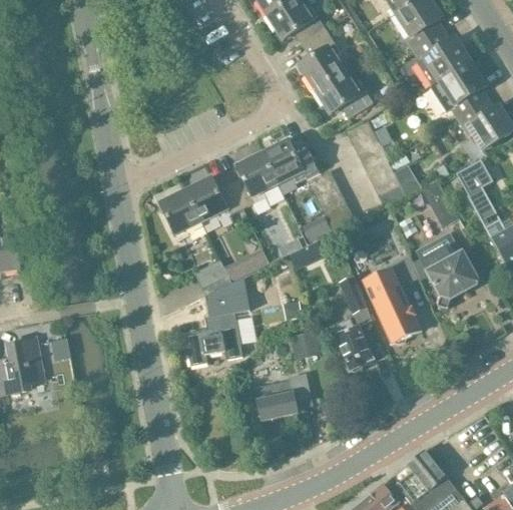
[(257,0),(267,15),(290,0),(257,0)]
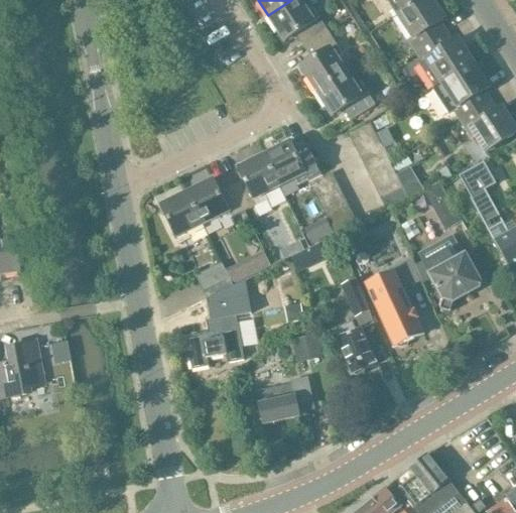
[(304,45),(329,30),(313,6),(307,10),(301,0),(291,0),(268,15),(284,39),(295,32),(304,45)]
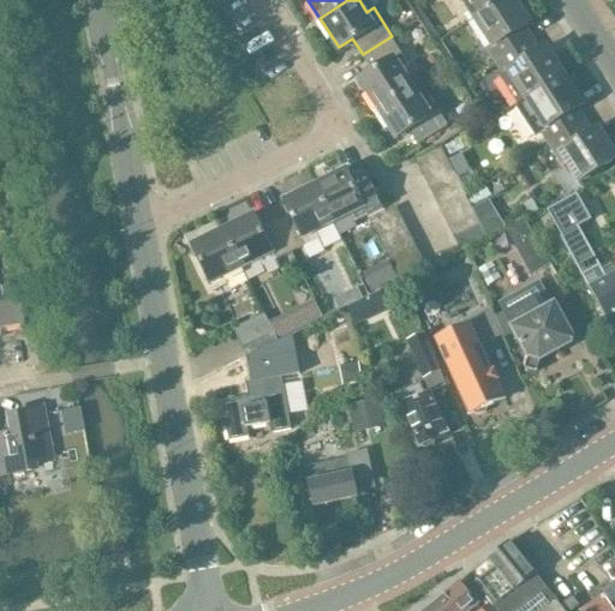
[(464,0),(476,17),(501,0),(464,0)]
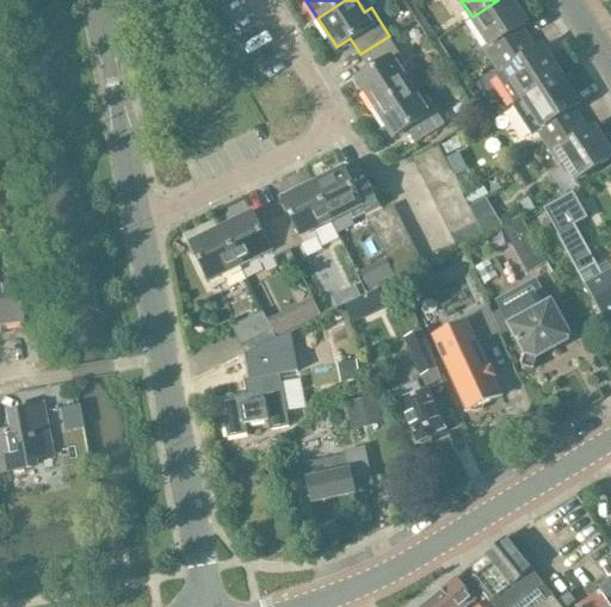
[(493,61),(531,36),(523,23),(526,20),(513,0),(498,0),(473,17),(489,43),(483,47),(493,61)]
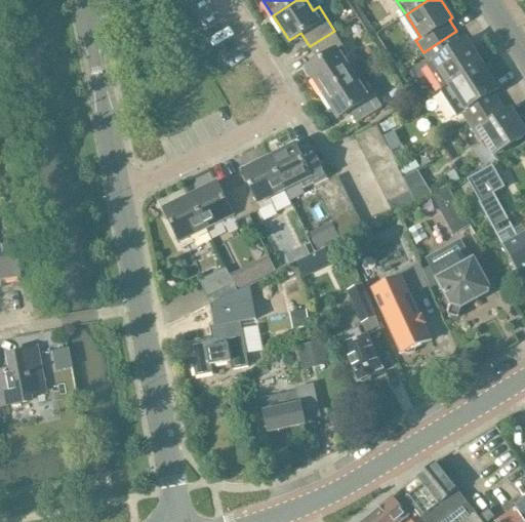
[(322,91),(353,72),(344,57),(350,53),(334,31),(310,46),(318,59),(306,67),(322,91)]
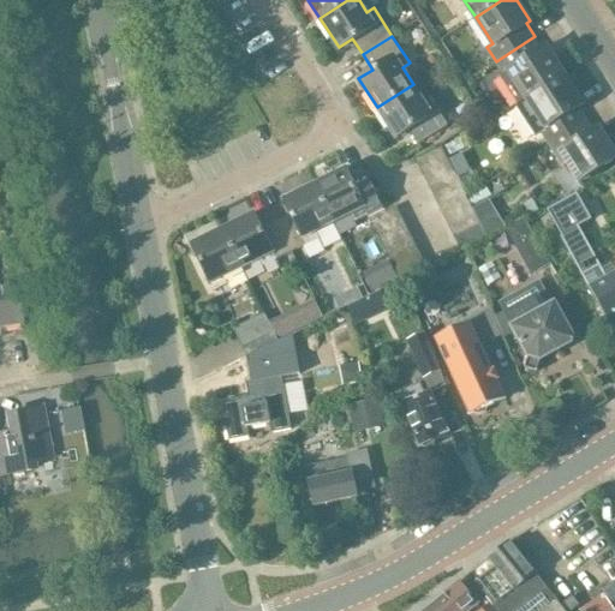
[(535,36),(496,61),(503,72),(502,72),(521,101),(527,97),(529,99),(565,75),(544,43),(541,46),(535,36)]
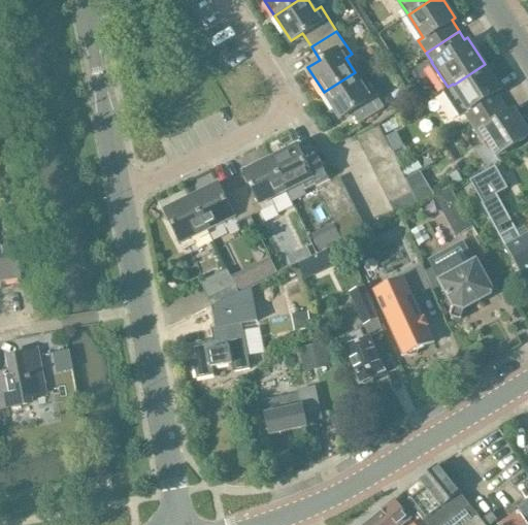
[(471,123),(504,101),(497,90),(500,88),(485,64),(454,85),(467,107),(463,110),(471,123)]
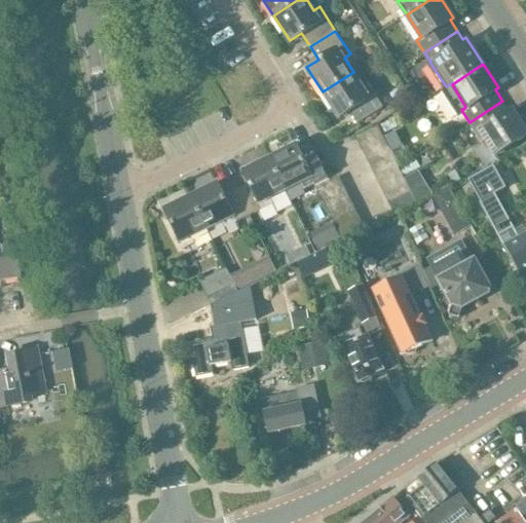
[(349,109),(358,121),(382,105),(374,92),(375,92),(368,82),(363,86),(353,72),(323,91),(338,116),(349,109)]
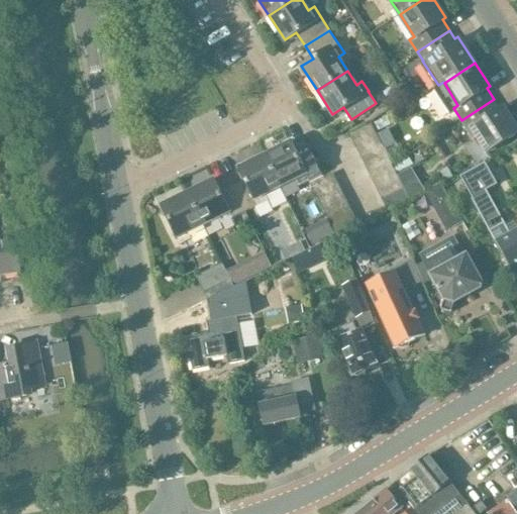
[(494,99),(461,120),(473,137),(475,136),(479,142),(481,140),(488,150),(516,130),(516,127),(502,105),(499,107),(494,99)]
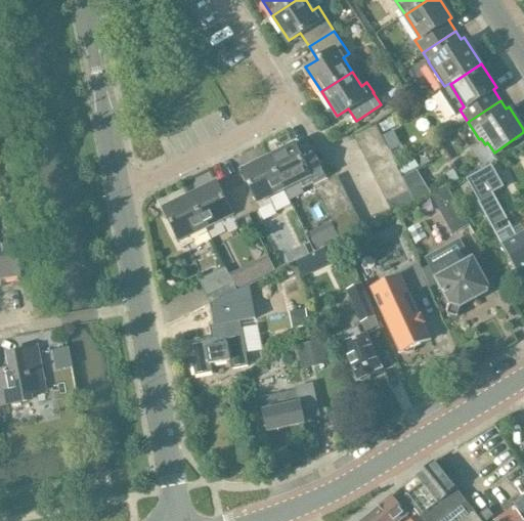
[(359,145),(382,134),(376,123),(353,133),(359,145)]
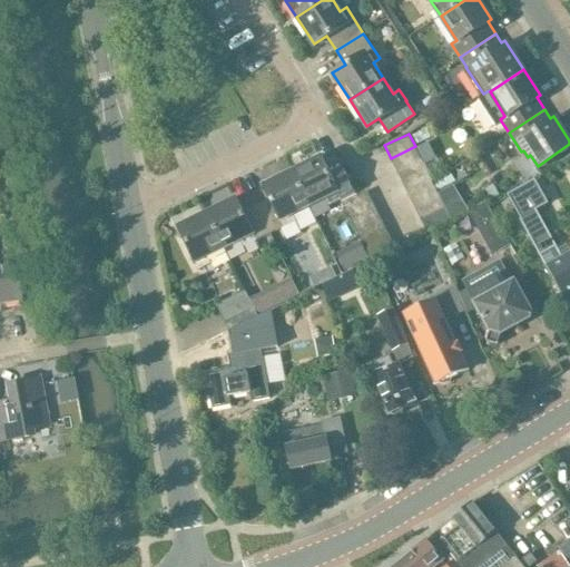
[(396,170),(421,158),(415,146),(391,158),(396,170)]
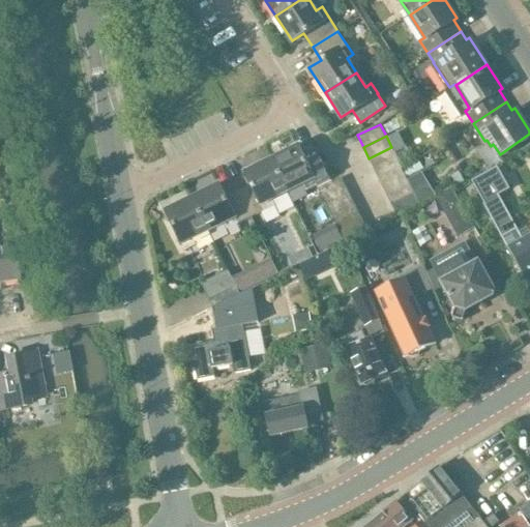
[(306,154),(302,147),(300,148),(297,144),(270,157),(287,191),(302,182),(305,188),(330,177),(317,149),(306,154)]
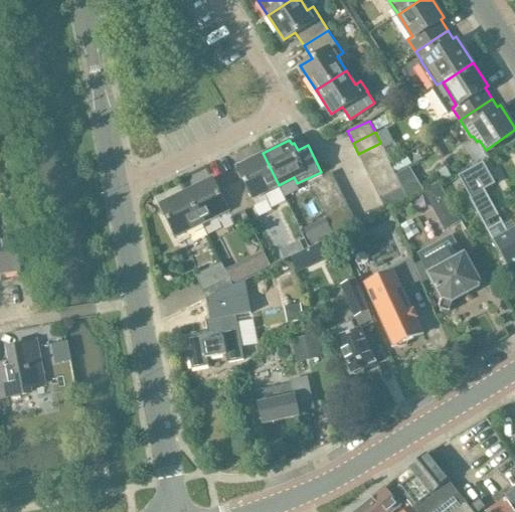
[(363,165),(385,153),(380,143),(358,154),(363,165)]
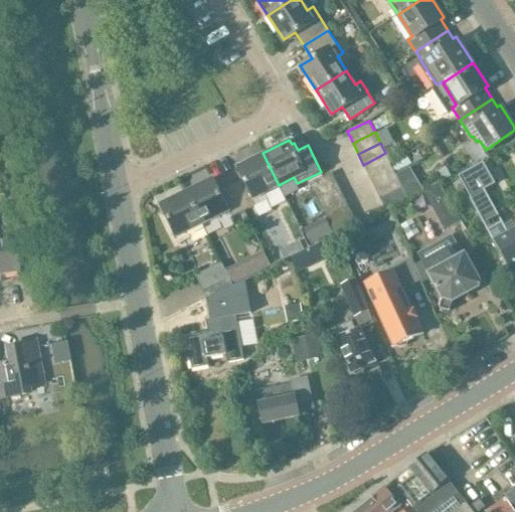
[(279,185),(263,153),(237,166),(243,177),(230,183),(243,210),(268,198),(272,206),(286,199),(279,185)]
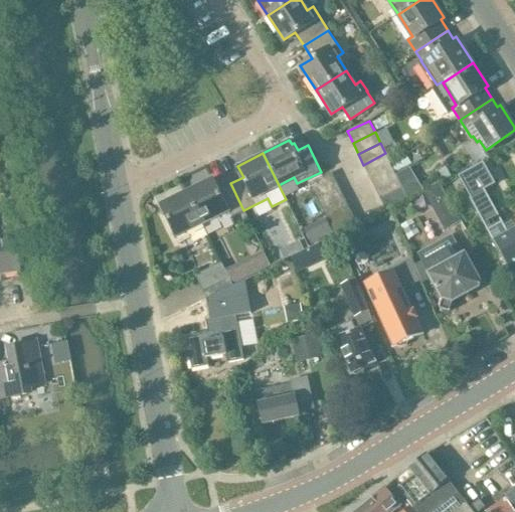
[(391,164),(390,163),(385,153),(363,165),(369,175),(391,164)]
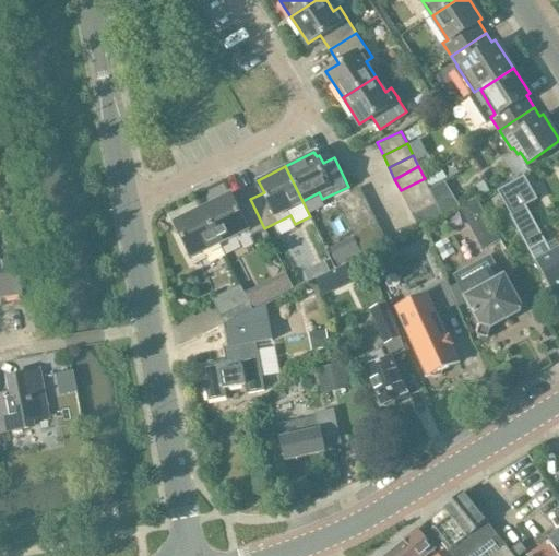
[(406,202),(430,190),(425,178),(401,190),(406,202)]
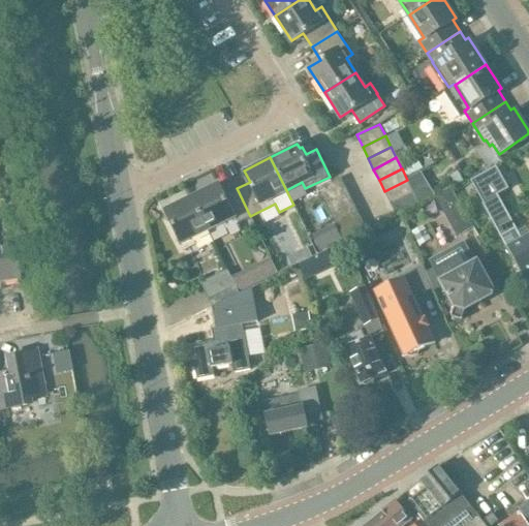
[(528,231),(521,237),(497,193),(508,187),(501,174),(475,188),(483,200),(481,202),(523,276),(528,272),(528,231)]
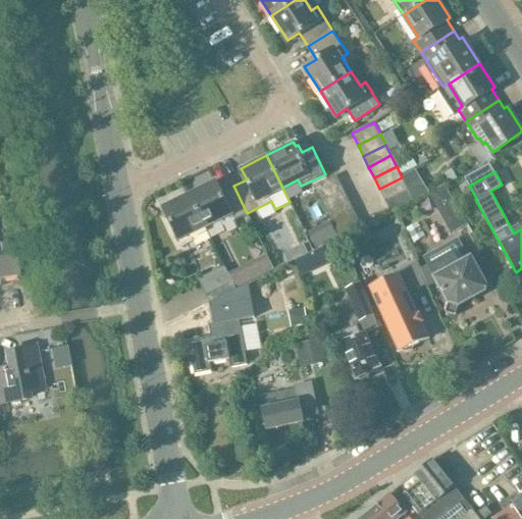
[(319,196),(342,185),(335,172),(313,184),(319,196)]
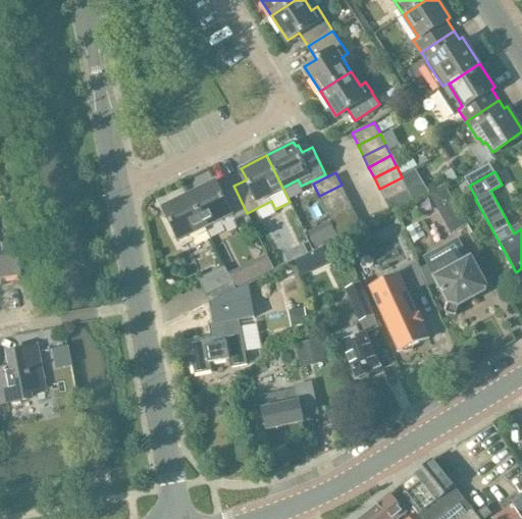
[(384,200),(408,189),(402,177),(379,189),(384,200)]
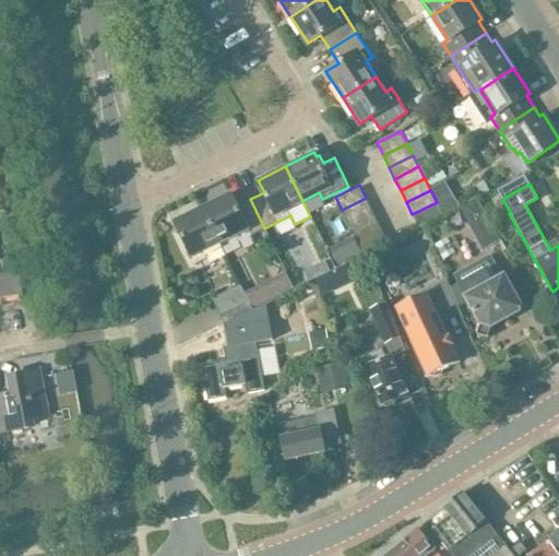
[(264,228),(250,199),(240,204),(236,196),(233,198),(230,193),(203,206),(219,241),(236,234),(239,240),(264,228)]
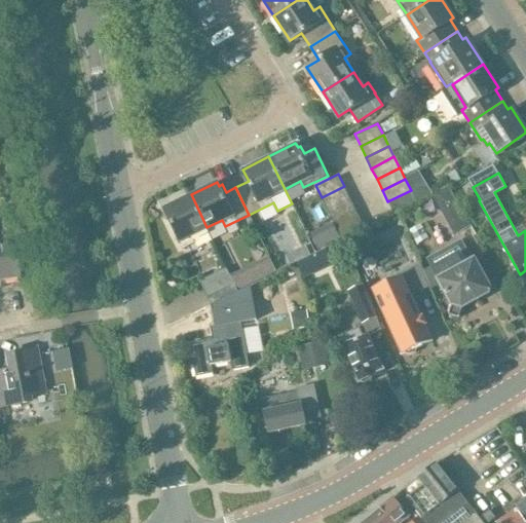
[(453,232),(468,224),(446,185),(431,194),(453,232)]
